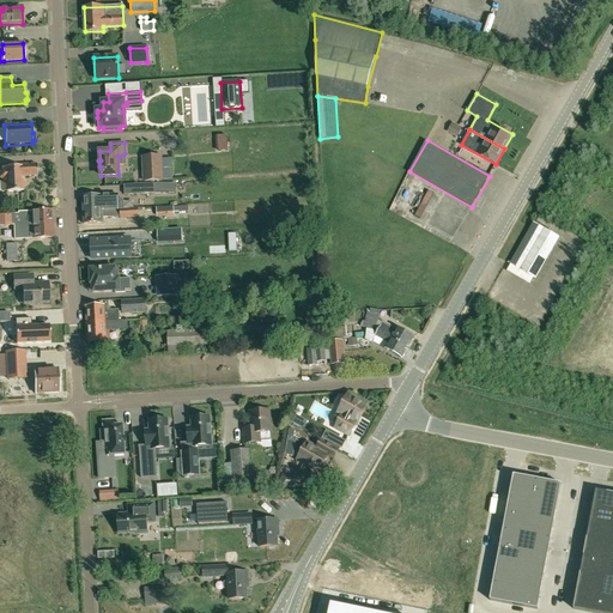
[(162,157),(143,158),(143,182),(163,182),(162,157)]
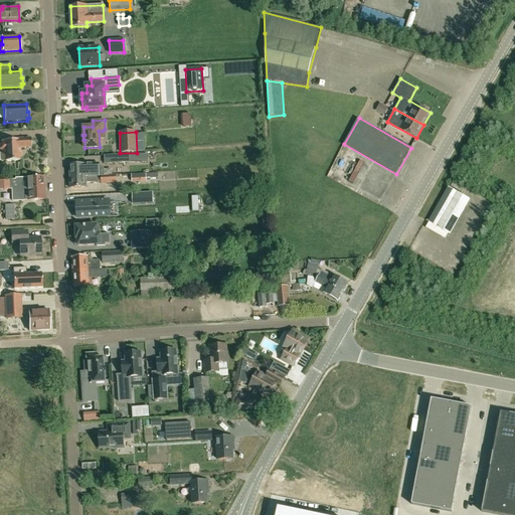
[(1,161),(4,161),(19,160),(19,148),(31,147),(31,138),(15,139),(15,140),(2,141),(2,143),(0,144),(0,149),(2,150),(2,153),(0,153),(1,161)]
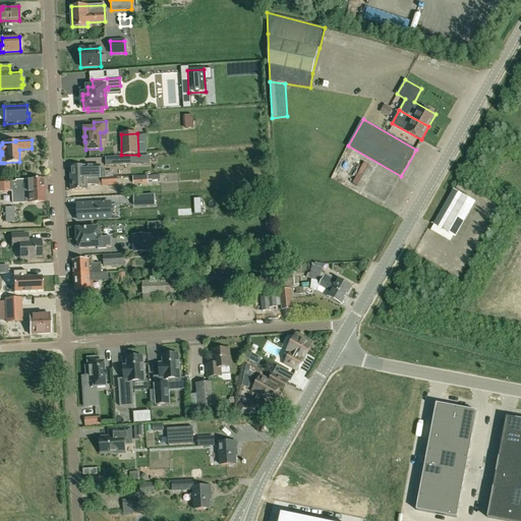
[(150,156),(131,156),(105,158),(106,166),(131,165),(131,164),(140,164),(150,164),(150,156)]
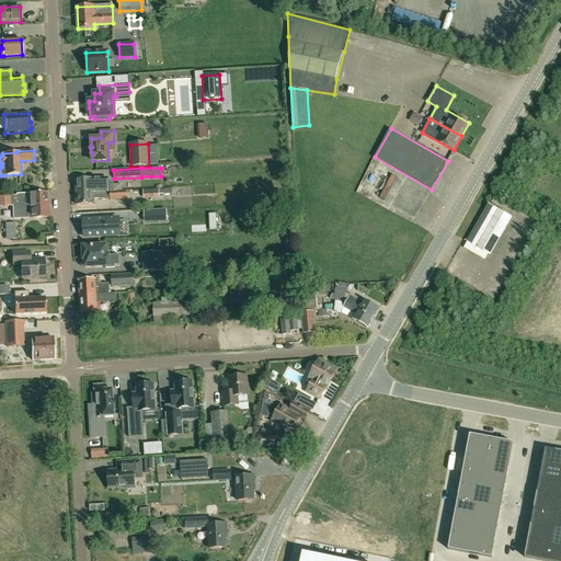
[(112,184),(107,184),(107,179),(76,180),(76,194),(113,192),(112,184)]
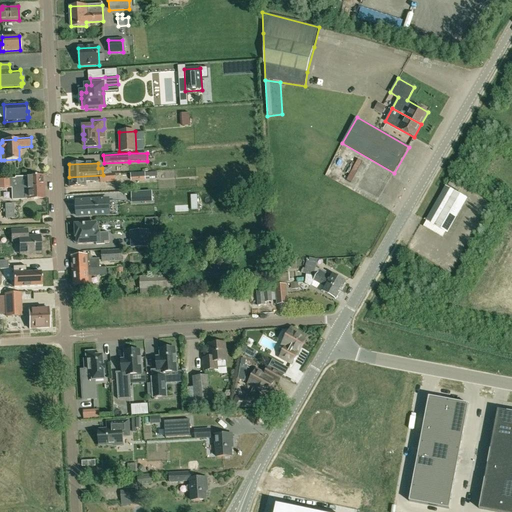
[(153,172),(145,172),(130,173),(131,181),(158,179),(157,172),(153,172)]
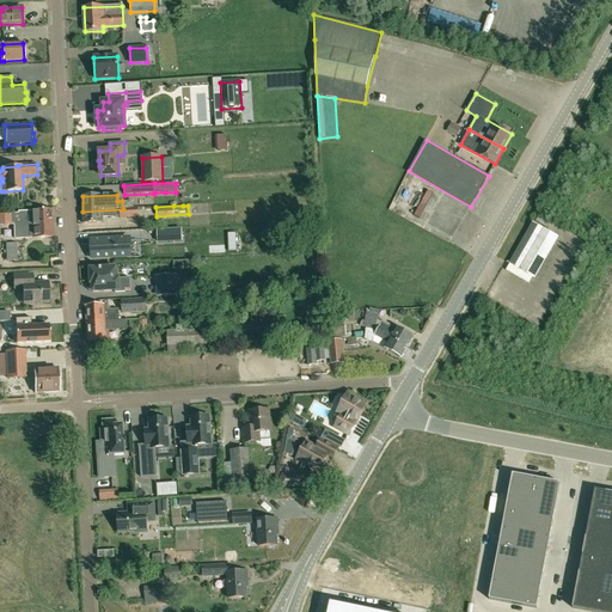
[(123,209),(83,212),(84,224),(103,222),(102,218),(120,216),(121,218),(139,216),(138,208),(123,209)]
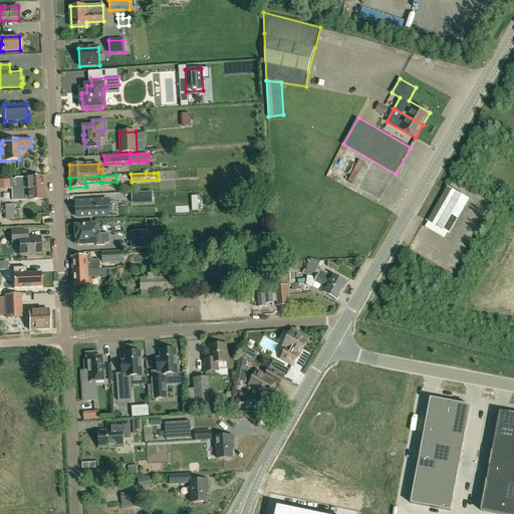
[(15,180),(0,180),(0,189),(5,190),(12,189),(12,200),(28,200),(44,199),(43,177),(36,177),(34,177),(26,177),(15,178),(15,180)]
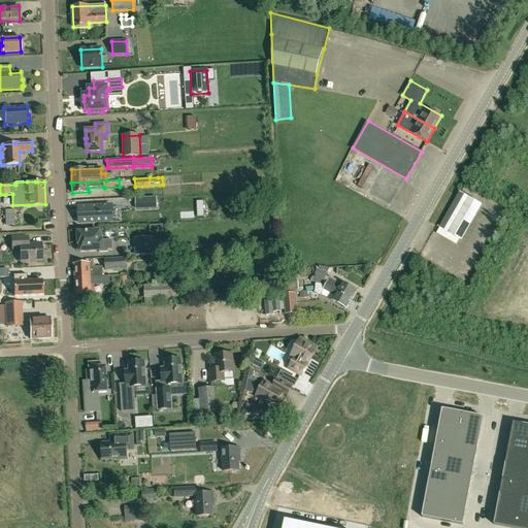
[(481,204),(460,192),(439,228),(461,240),(481,204)]
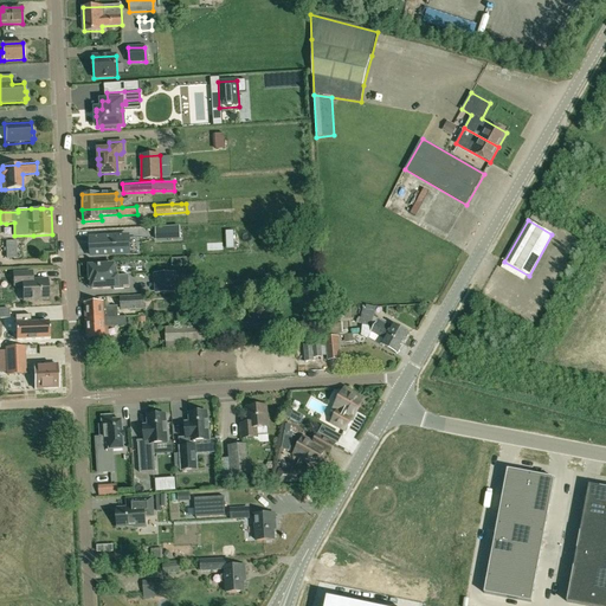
[(298,221),(281,223),(281,236),(298,234),(298,221)]
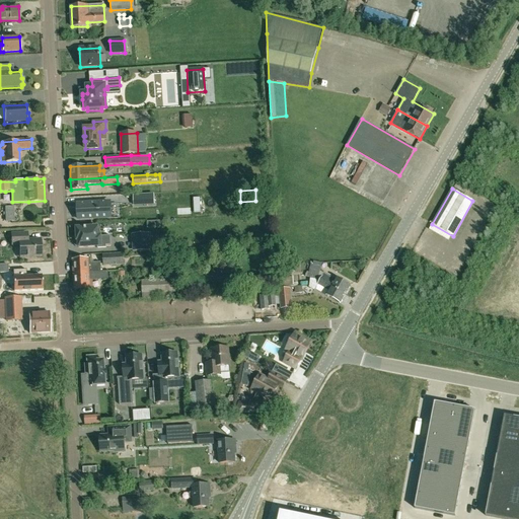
[(134,204),(134,206),(154,205),(153,194),(134,195),(134,204)]
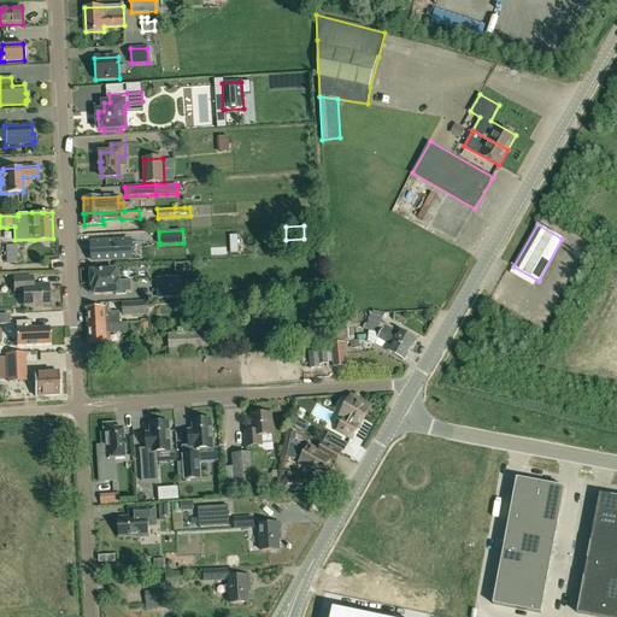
[(159,231),(141,233),(142,242),(159,242),(159,231)]
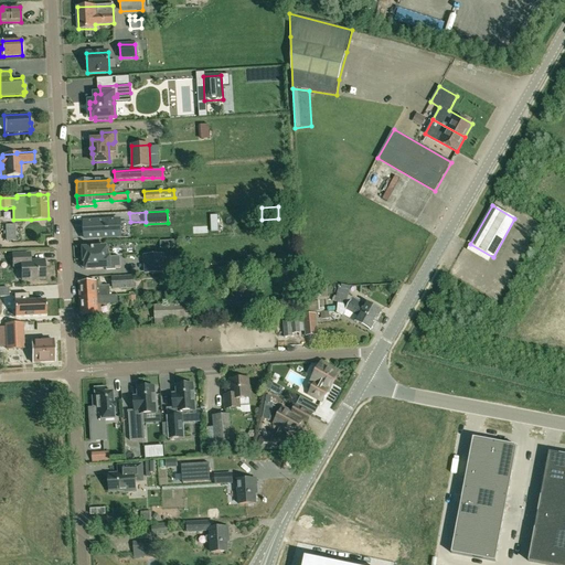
[(118,220),(85,222),(86,240),(119,237),(118,220)]
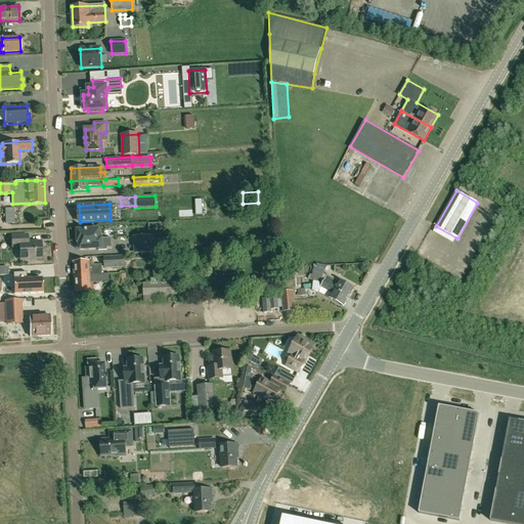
[(78,233),(76,233),(77,241),(78,241),(79,243),(80,242),(80,249),(98,248),(98,251),(107,250),(107,248),(112,247),(112,237),(101,238),(101,231),(98,231),(98,229),(78,231),(78,233)]
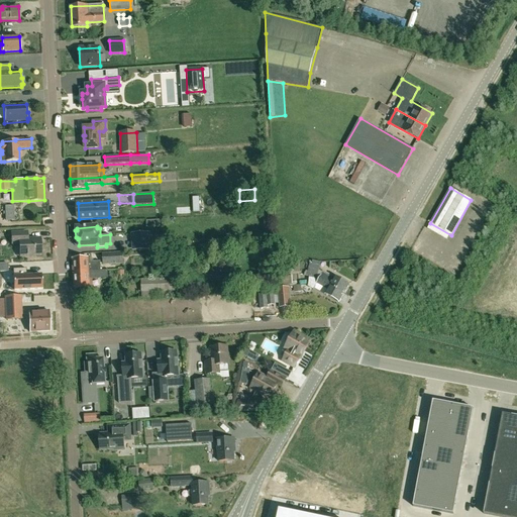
[(20,243),(20,256),(40,255),(39,238),(27,239),(27,232),(11,233),(12,243),(20,243)]
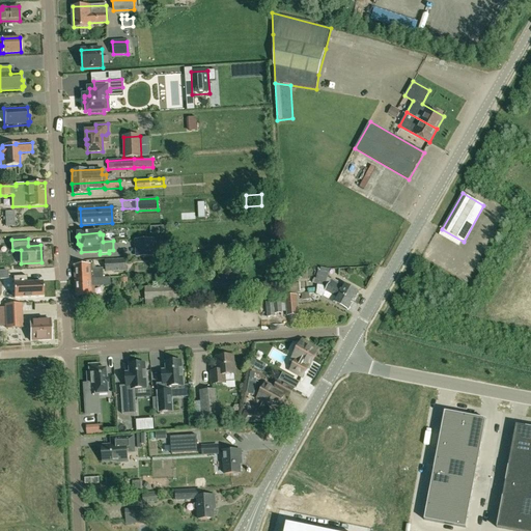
[(135,240),(135,257),(156,256),(155,239),(135,240)]
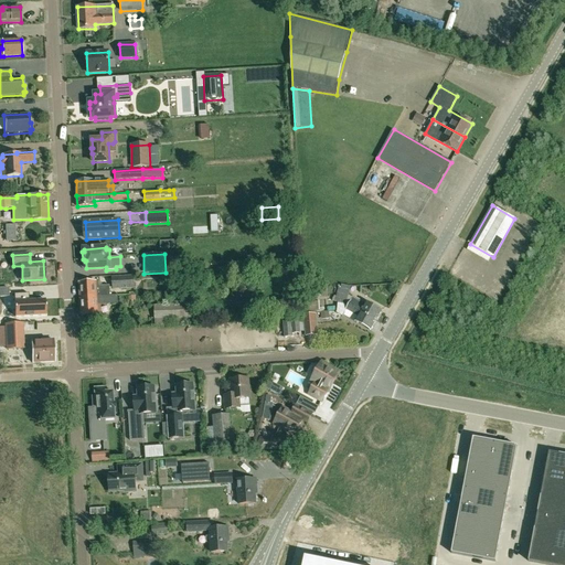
[(135,288),(134,276),(112,277),(113,289),(135,288)]
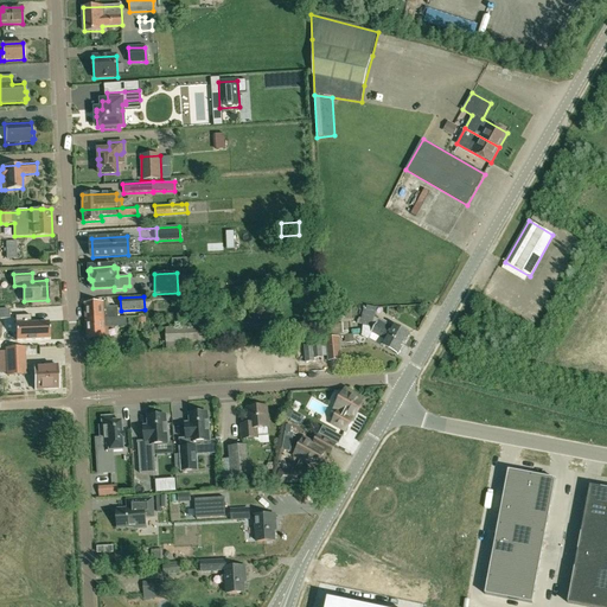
[(85,304),(87,320),(119,318),(117,307),(107,307),(107,304),(102,304),(102,302),(85,304)]
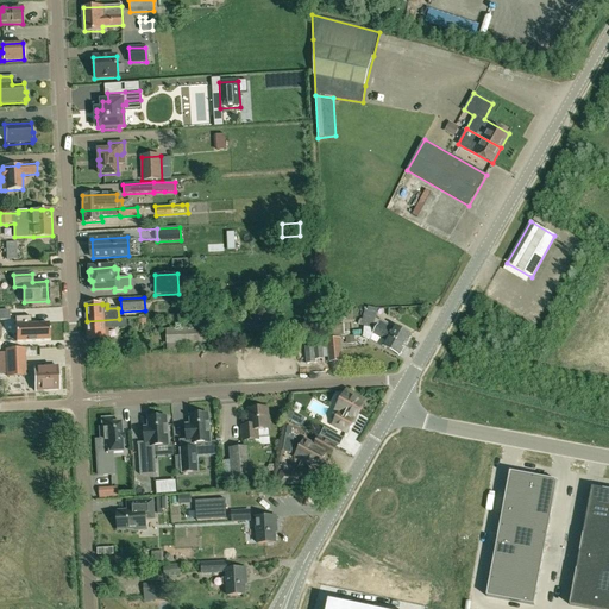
[(374,327),(376,328),(406,346),(412,336),(395,326),(393,328),(380,321),(376,319),(377,313),(369,312),(365,311),(362,325),(374,327)]
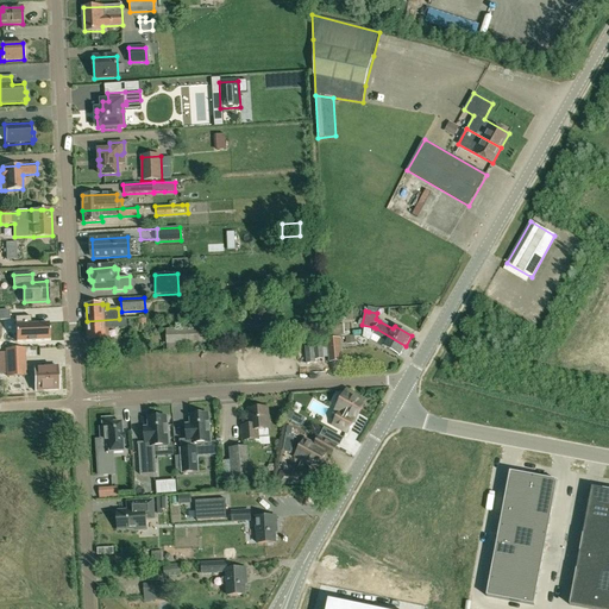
[(31,316),(16,318),(17,341),(50,340),(49,324),(31,325),(31,316)]
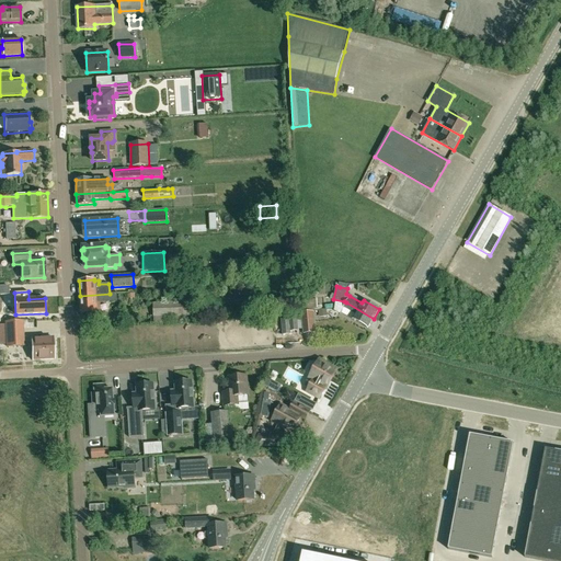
[(117,294),(110,294),(80,296),(81,317),(98,317),(96,305),(118,304),(117,294)]
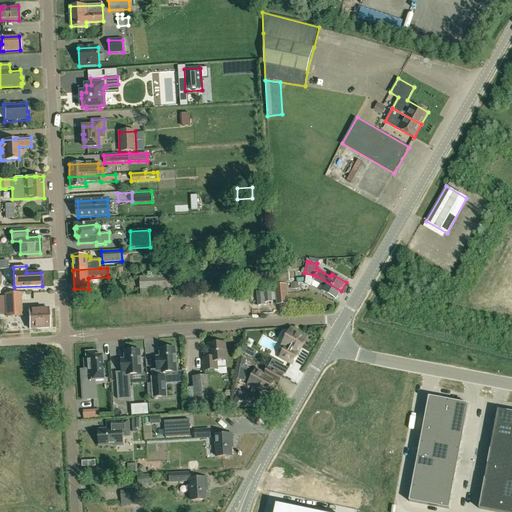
[(153,289),(158,289),(159,294),(167,294),(167,289),(175,289),(175,275),(139,277),(140,296),(153,295),(153,289)]
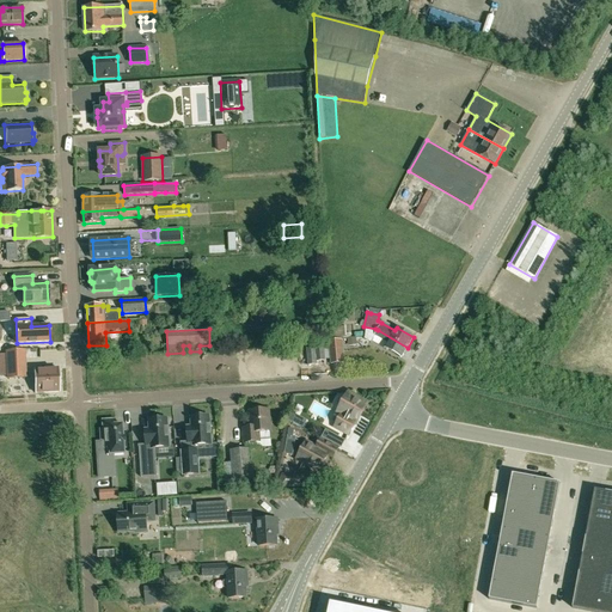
[(378,330),(374,336),(387,343),(385,348),(402,357),(408,348),(378,330)]
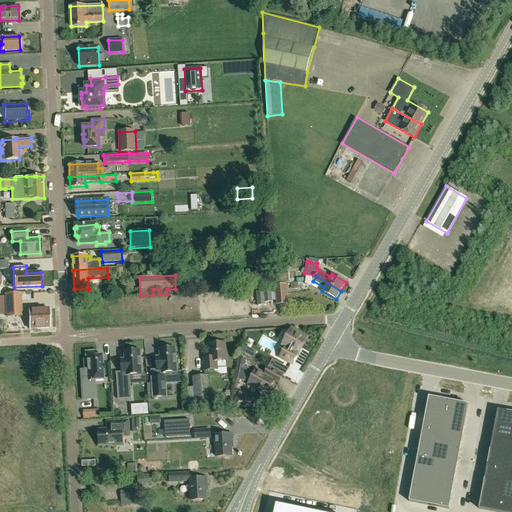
[(278,304),(287,303),(285,285),(276,286),(278,304)]
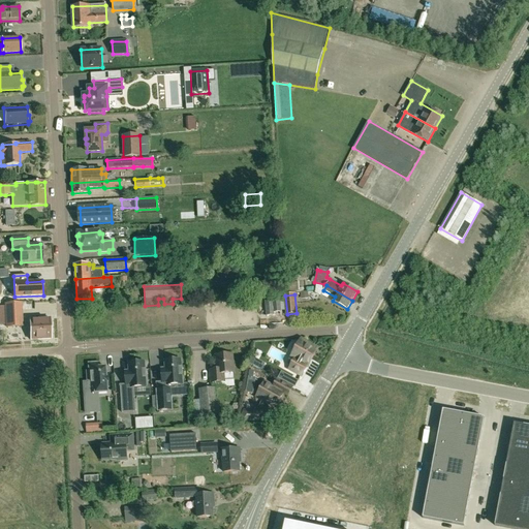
[(272,301),(265,302),(267,316),(273,315),(272,301)]
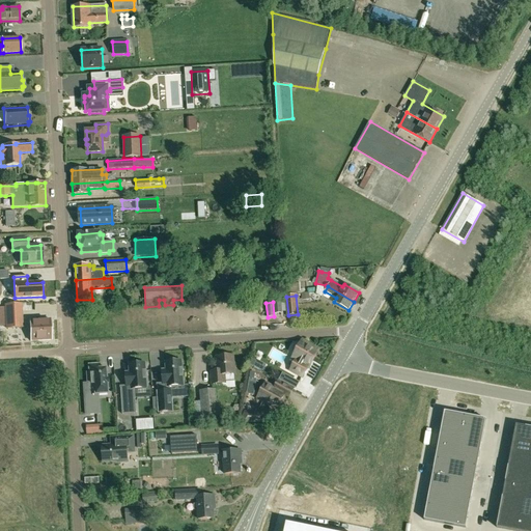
[(23,328),(22,304),(4,304),(5,329),(23,328)]
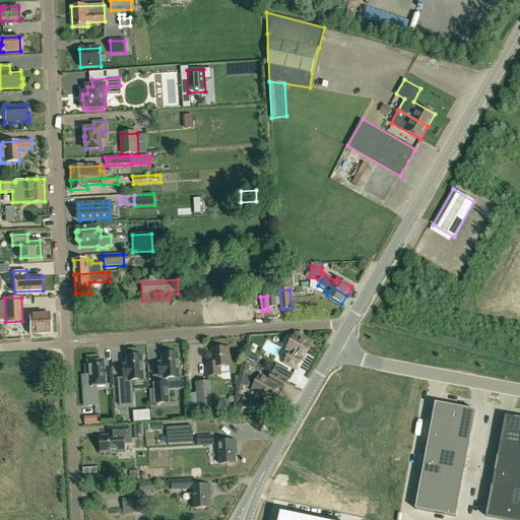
[(29,314),(30,333),(50,332),(49,314),(29,314)]
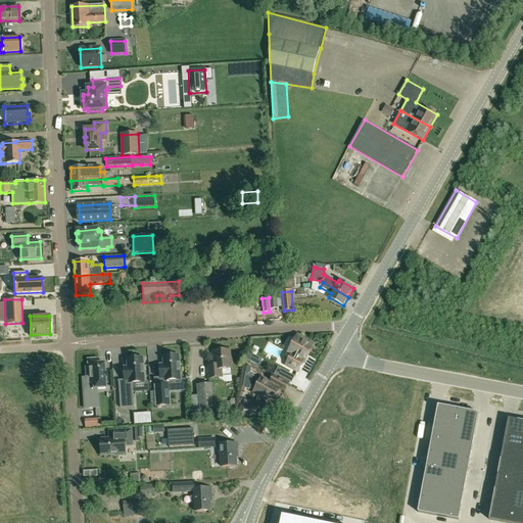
[(288,352),(292,354),(287,364),(298,370),(303,361),(304,362),(314,344),(298,335),(288,352)]
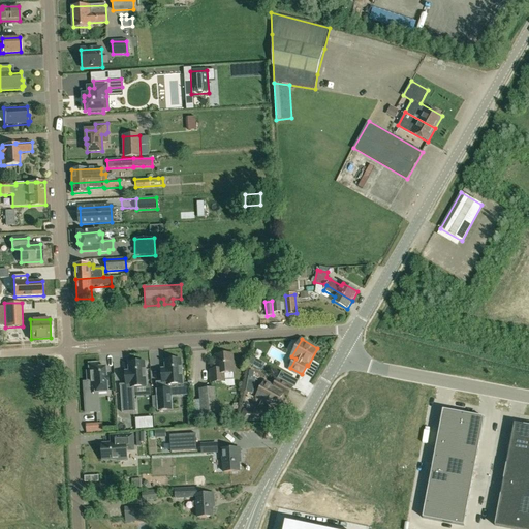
[(218,369),(211,370),(212,382),(212,389),(216,387),(216,389),(234,387),(232,373),(234,373),(231,354),(216,355),(218,369)]
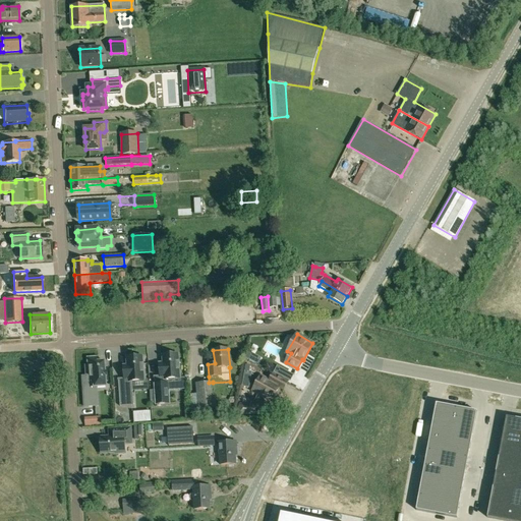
[(161,377),(155,377),(156,404),(170,403),(168,380),(180,379),(179,354),(173,355),(173,352),(165,353),(165,355),(163,355),(164,363),(160,363),(161,377)]
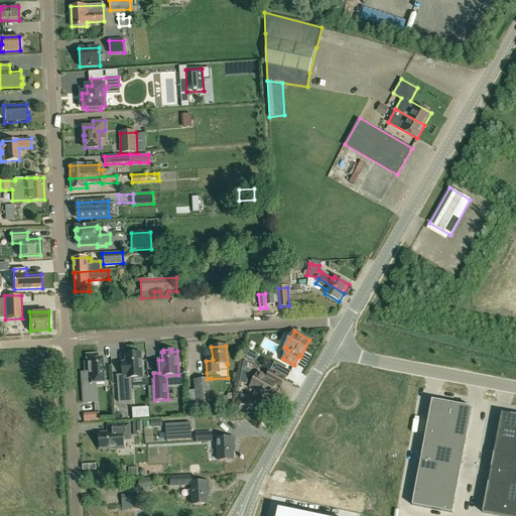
[(131,379),(143,378),(141,354),(135,355),(135,352),(127,353),(127,355),(125,355),(126,363),(122,363),(123,376),(117,376),(119,403),(132,402),(131,379)]
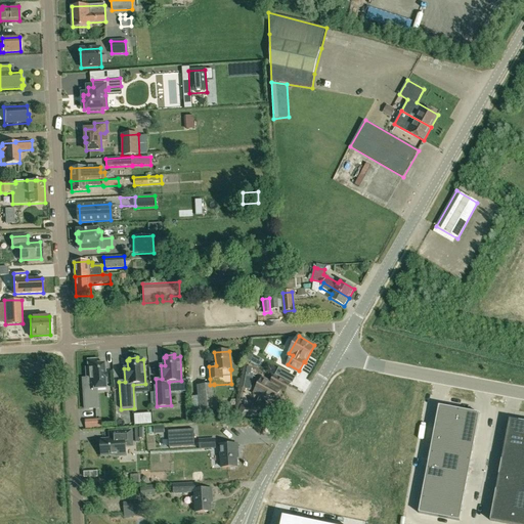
[(105,362),(99,362),(99,358),(89,358),(89,366),(87,366),(87,377),(83,377),(84,407),(97,406),(96,387),(106,387),(106,382),(108,382),(107,368),(105,368),(105,362)]
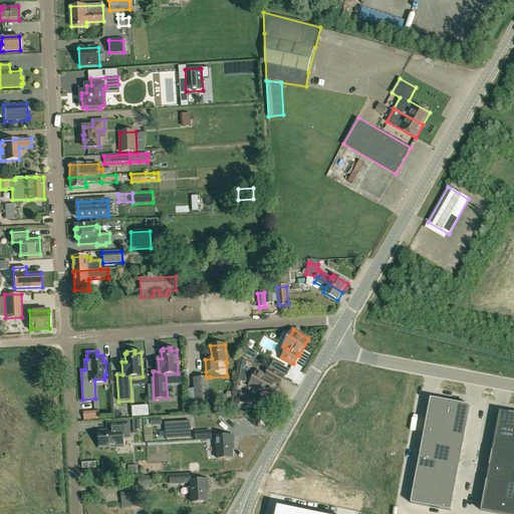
[(273,361),(270,367),(286,375),(289,370),(273,361)]
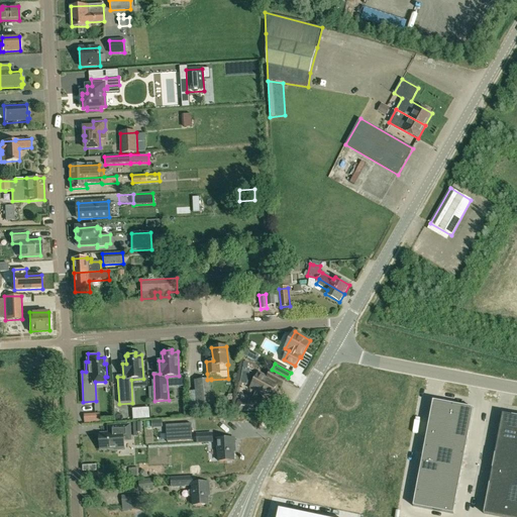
[(268,378),(259,374),(251,388),(270,398),(277,384),(281,386),(285,379),(272,371),(268,378)]
